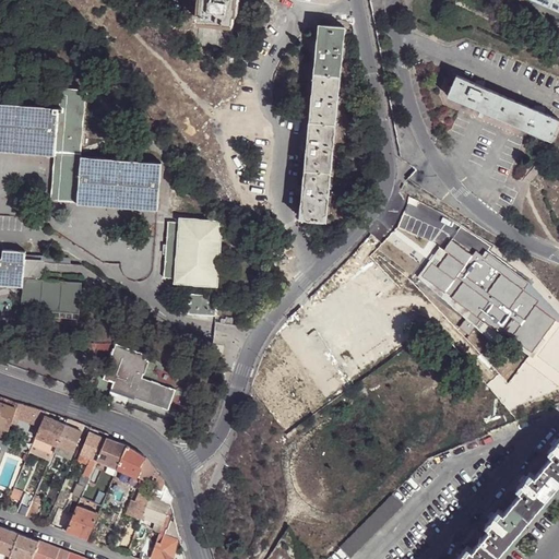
[(200,0),(199,15),(234,18),(235,0),(200,0)]
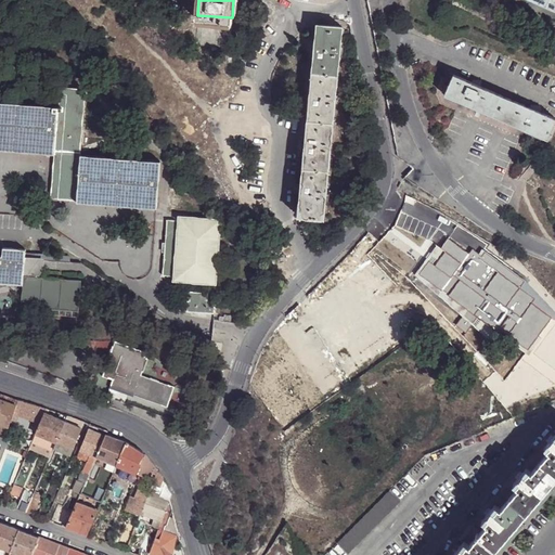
[(232,17),(197,15),(195,43),(230,47),(232,17)]
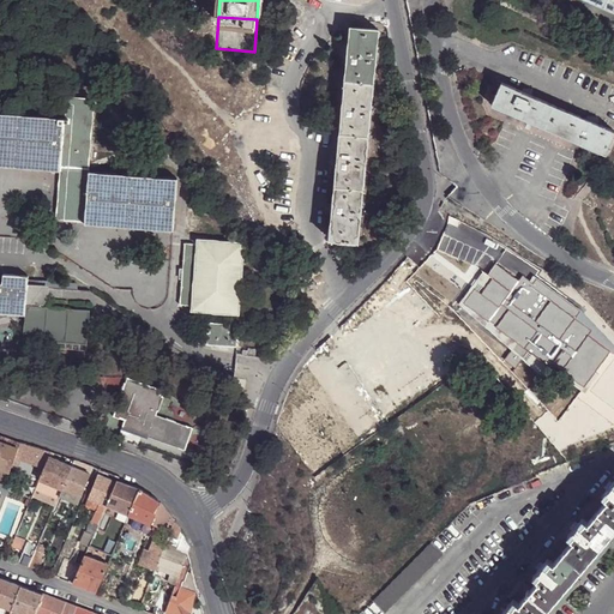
[(375,59),(377,49),(378,26),(350,24),(347,54),(329,239),(359,241),(371,112),(372,102),(375,59)]
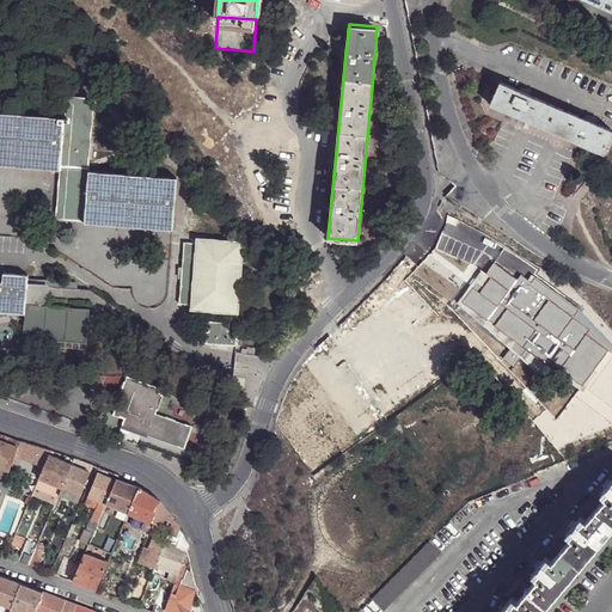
[(528,92),(520,89),(499,79),(489,103),(550,129),(555,118),(546,115),(551,103),(528,92)]
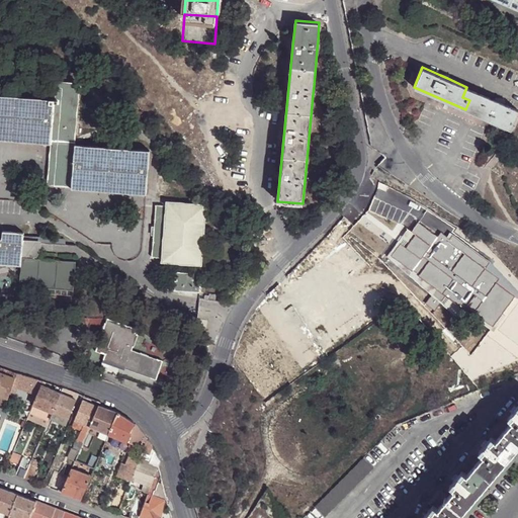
[(56,79),(55,98),(51,144),(48,185),(71,186),(75,144),(80,81),(56,79)]
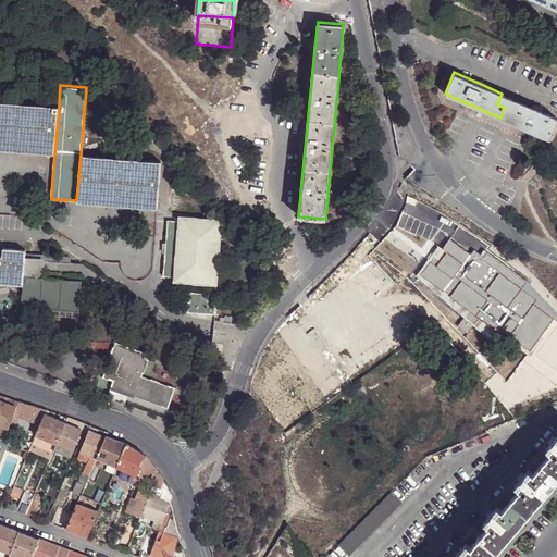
[(505,108),(500,118),(548,139),(556,119),(556,116),(540,110),(532,106),(502,94),(497,104),(505,108)]
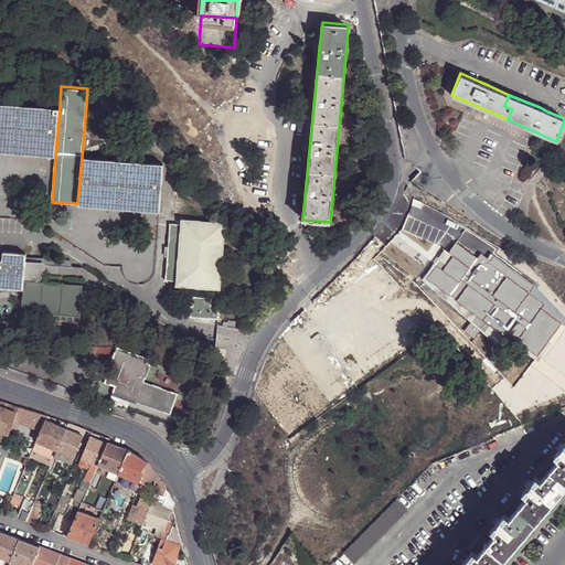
[(0,151),(55,157),(60,107),(0,103),(0,151)]
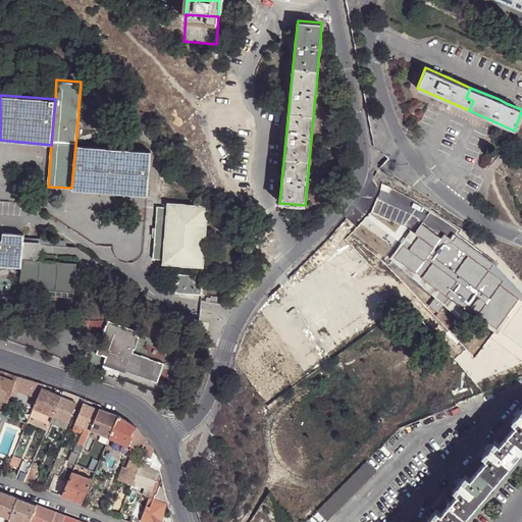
[(151,151),(75,145),(71,188),(71,190),(147,196),(151,151)]
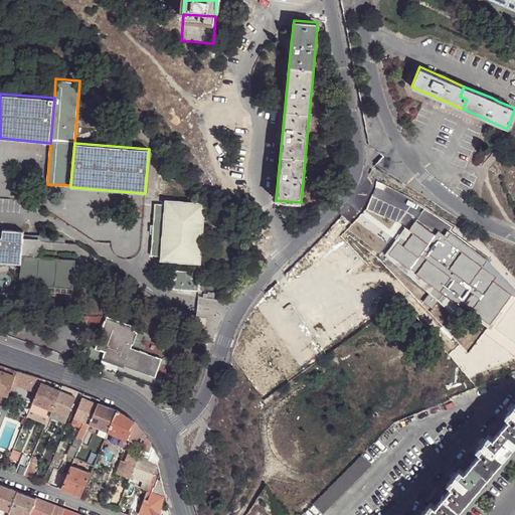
[(164,256),(169,203),(154,202),(150,254),(164,256)]
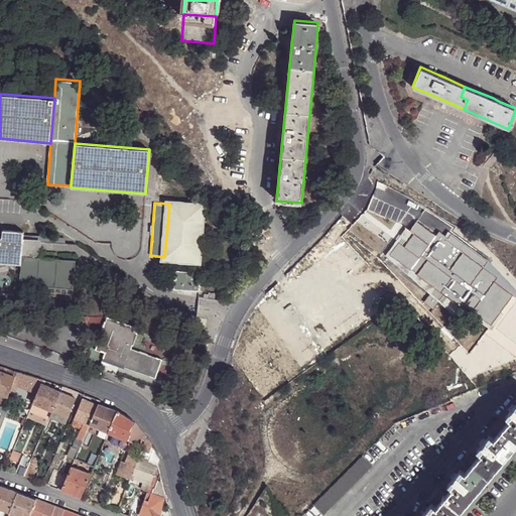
[(201,207),(169,204),(164,257),(196,258),(201,207)]
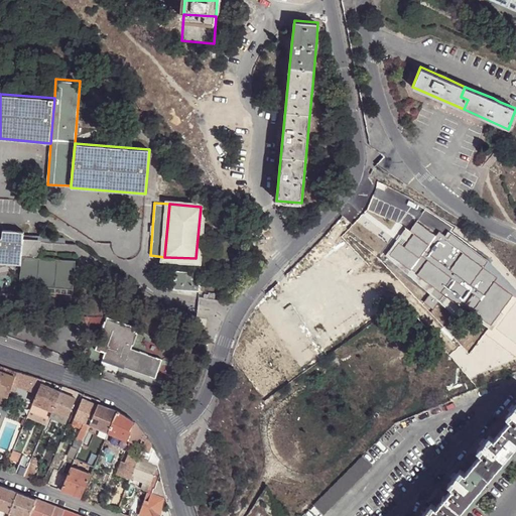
[(263,218),(253,224),(259,234),(269,228),(263,218)]
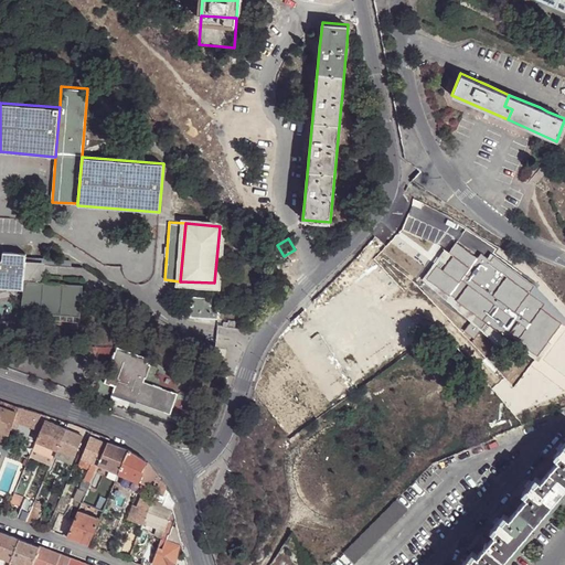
[(451,244),(427,278),(468,308),(464,313),(494,334),(500,328),(534,354),(557,322),(540,310),(543,305),(526,291),(532,285),(490,253),(486,259),(479,255),(473,260),(451,244)]
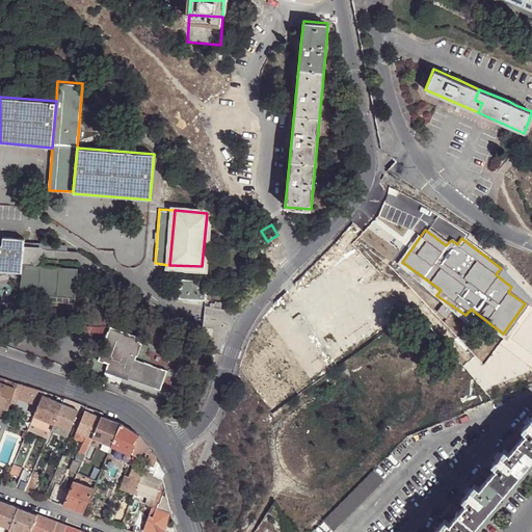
[(0,271),(21,273),(23,264),(24,247),(24,243),(24,239),(2,237),(2,245),(0,244),(0,271)]
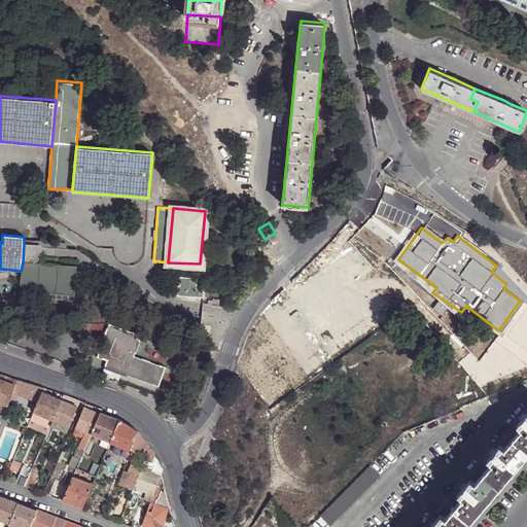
[(24,245),(23,261),(39,262),(40,246),(24,245)]
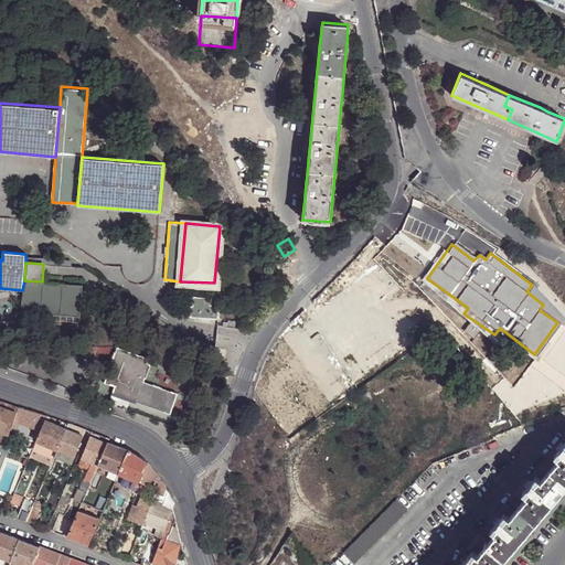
[(24,280),(22,290),(21,312),(80,316),(83,285),(42,281),(24,280)]
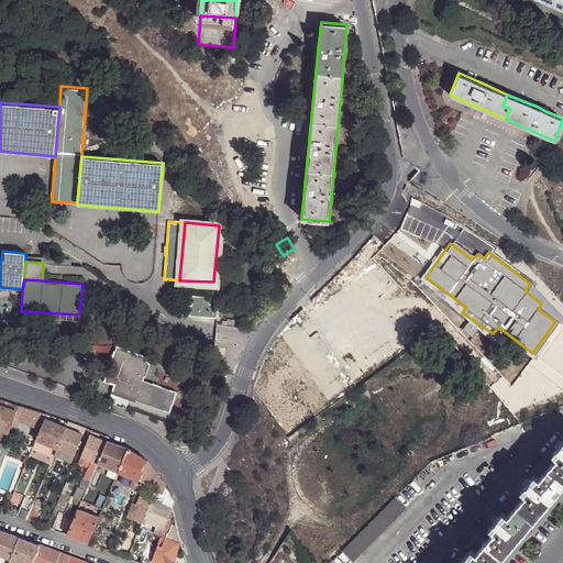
[(151,357),(117,345),(103,382),(114,385),(111,394),(135,401),(136,399),(169,411),(176,392),(143,379),(151,357)]
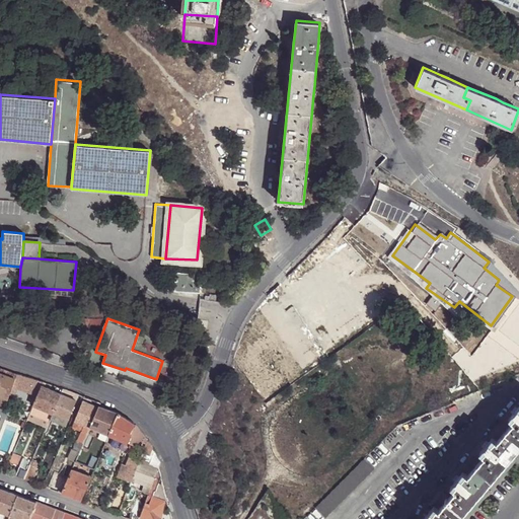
[(44,382),(0,367),(0,373),(15,379),(12,388),(17,390),(23,392),(23,390),(39,395),(43,386),(44,382)]
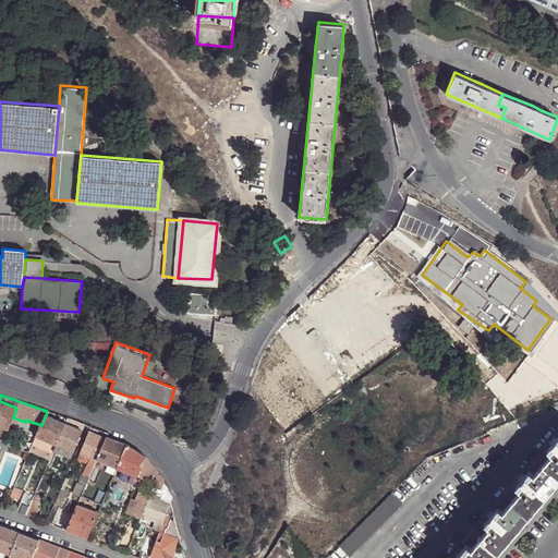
[(16,408),(0,401),(0,437),(5,439),(10,425),(13,417),(16,408)]
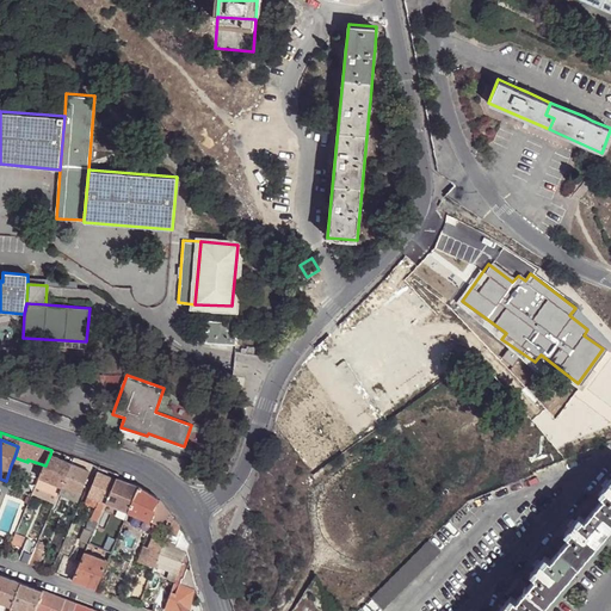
[(72,463),(50,455),(45,466),(39,477),(61,487),(62,486),(72,463)]
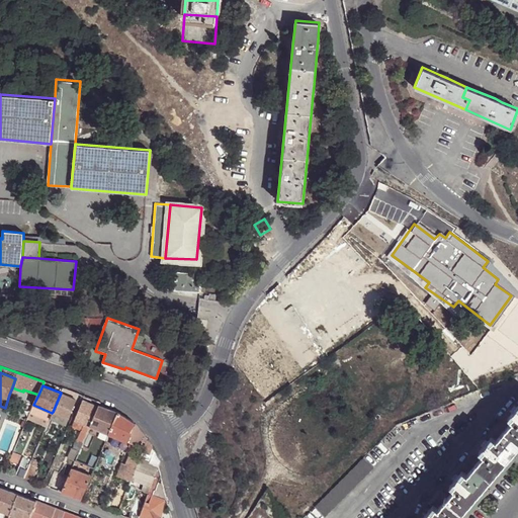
[(77,400),(61,393),(53,412),(68,418),(77,400)]
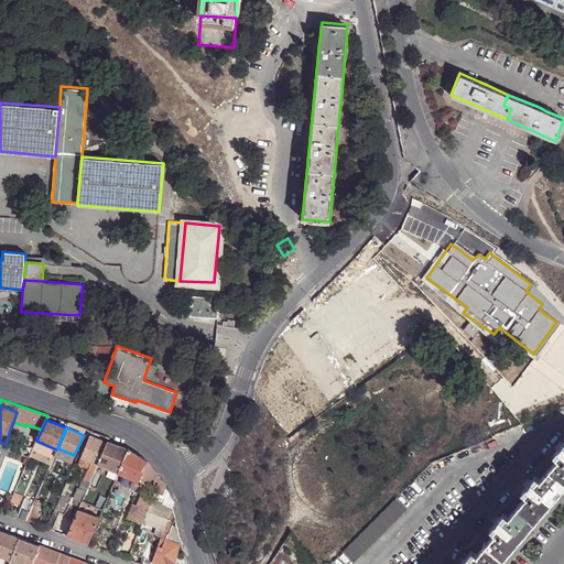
[(98,464),(107,443),(89,437),(80,458),(90,462),(88,467),(82,480),(90,483),(98,464)]
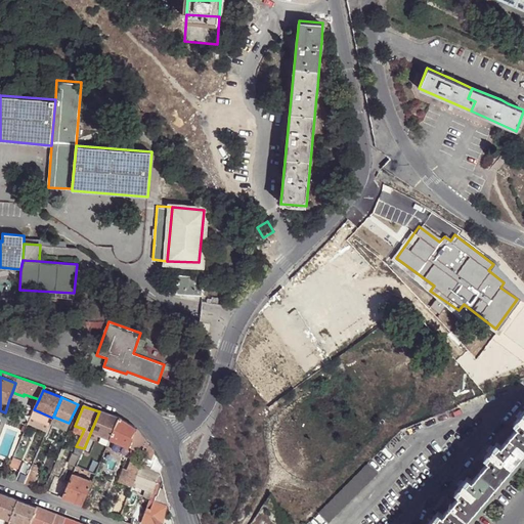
[(52,418),(34,409),(31,418),(49,426),(49,425),(50,423),(52,418)]
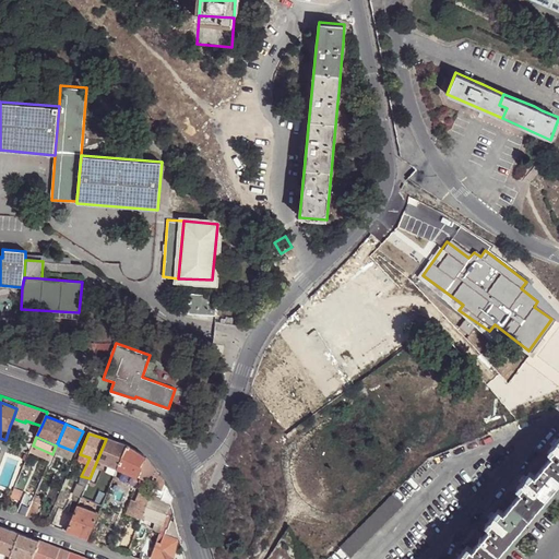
[(128,445),(107,438),(106,439),(97,460),(118,468),(128,445)]
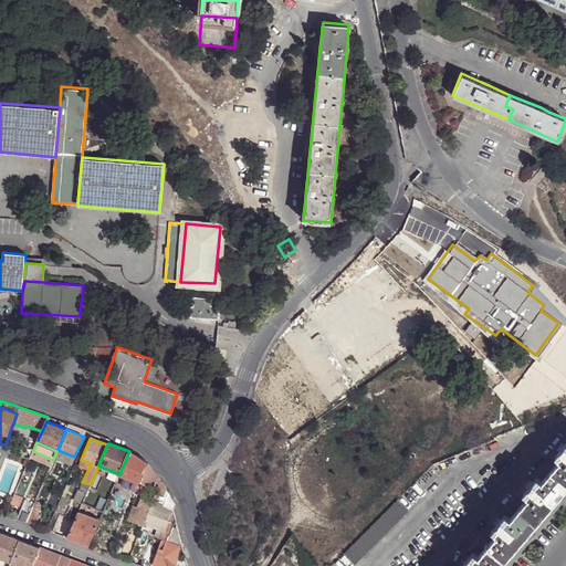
[(559,461),(552,471),(565,483),(565,447),(563,444),(558,450),(562,453),(557,459),(559,461)]
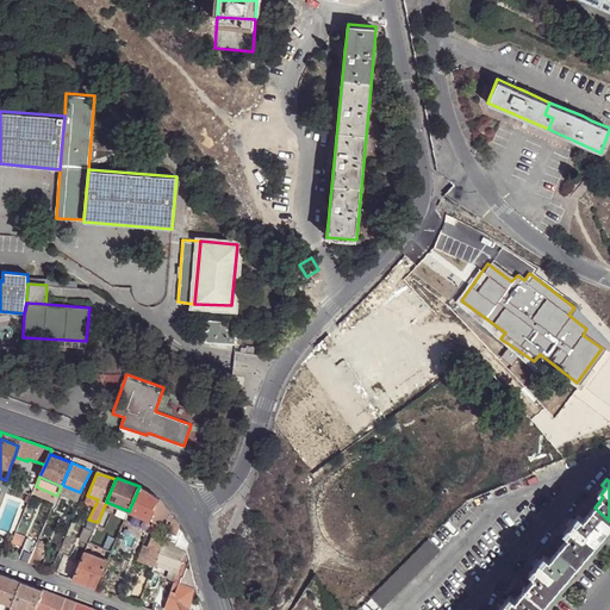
[(62,485),(61,486),(58,492),(78,500),(80,492),(62,485)]
